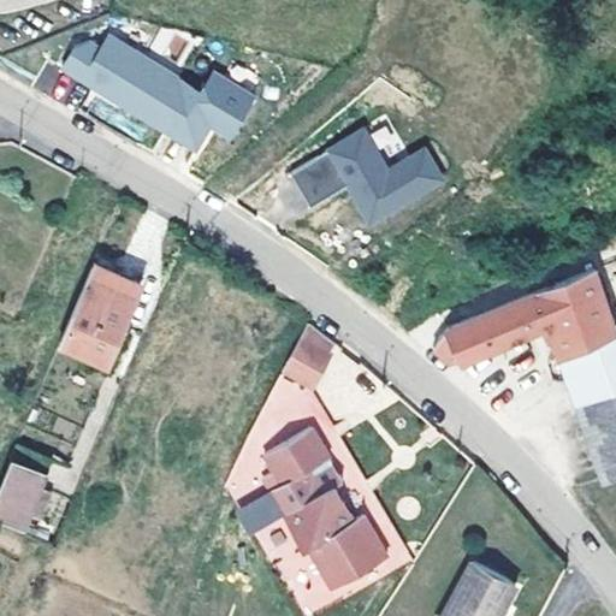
[(235,125),(255,93),(213,67),(200,92),(178,78),(179,75),(108,31),(73,46),(63,65),(196,146),(212,120),(209,119),(213,112),(235,125)]
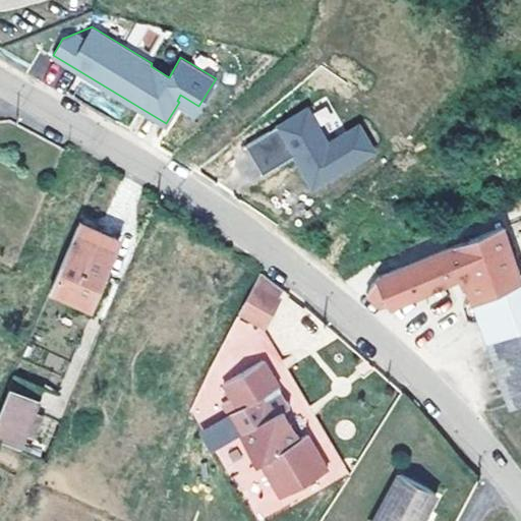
[(195,112),(198,106),(180,95),(177,101),(179,102),(195,112)]
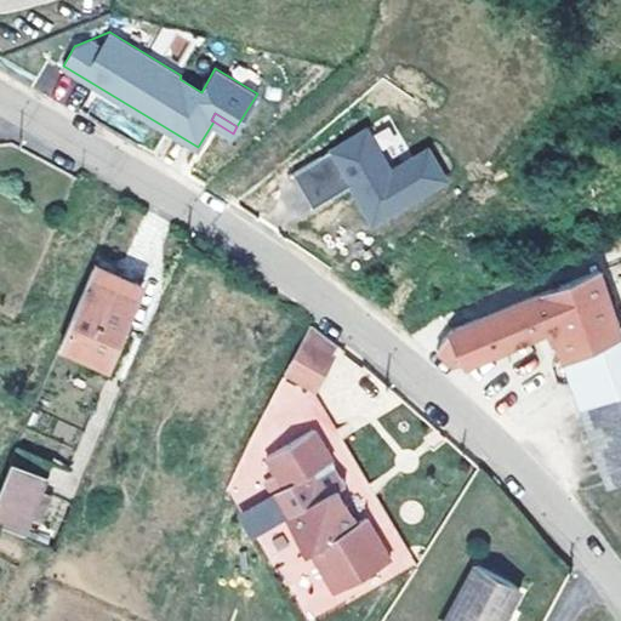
[(371,223),(444,180),(426,149),(388,172),(364,130),(291,174),(311,208),(348,186),(371,223)]
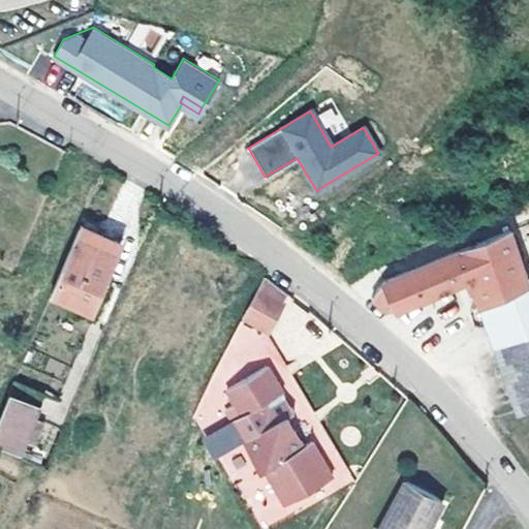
[(122,242),(82,225),(52,292),(93,310),(122,242)]
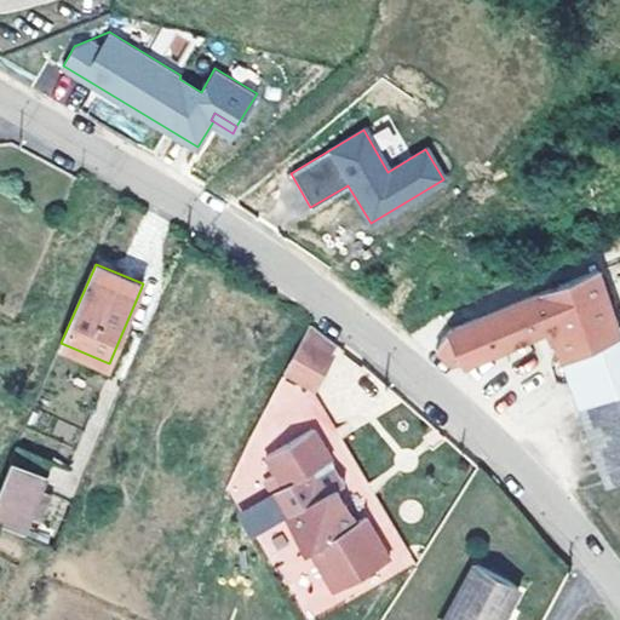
[(551,342),(557,338),(581,408),(619,394),(619,332),(619,327),(598,269),(452,328),(465,357),(466,361),(545,327),(551,342)]
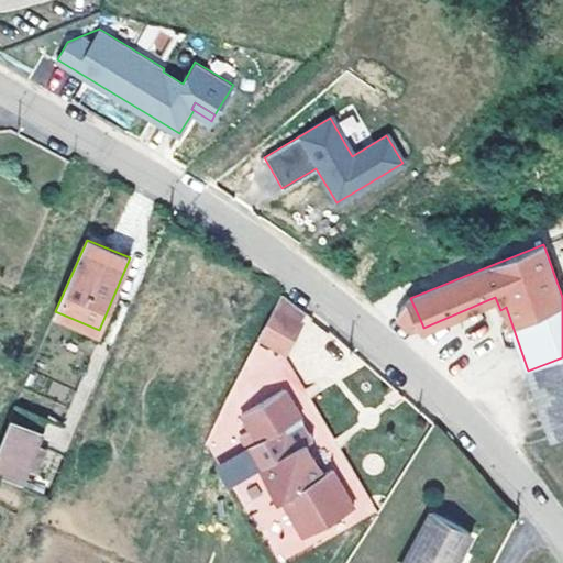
[(275,307),(304,320),(308,311),(283,294),(275,307)]
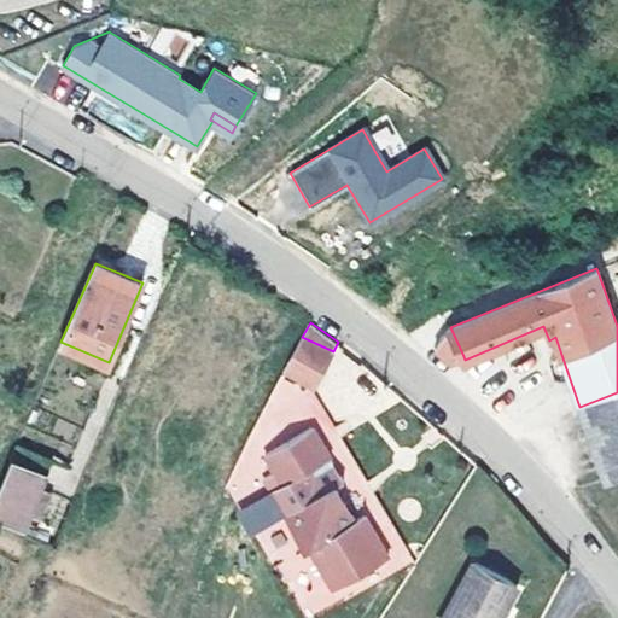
[(464,356),(450,327),(436,348),(450,362),(464,356)]
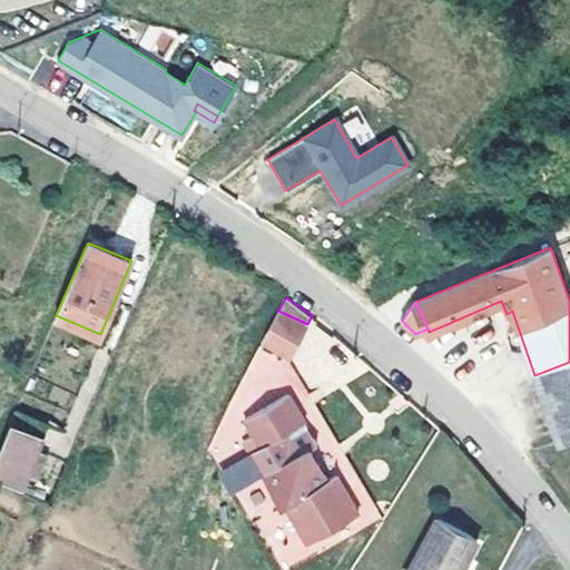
[(307,324),(278,311),(262,345),(290,360),(307,324)]
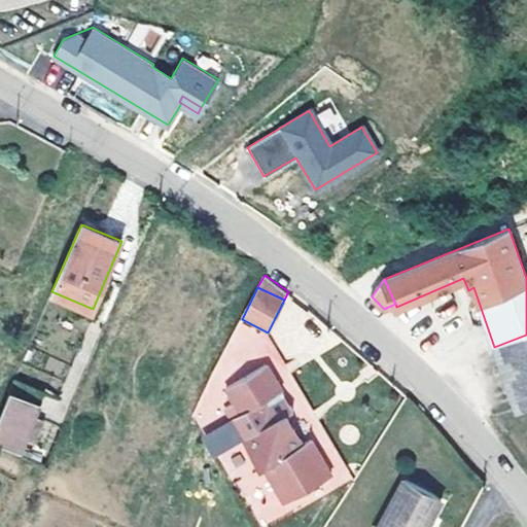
[(526,335),(494,347),(516,410),(526,405),(526,335)]
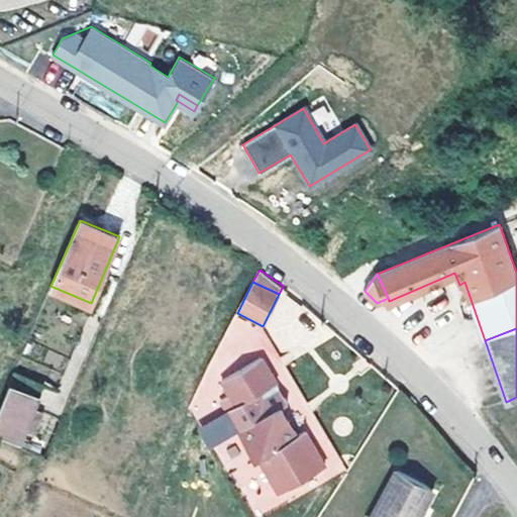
[(225,384),(240,409),(230,415),(259,463),(262,461),(282,496),(327,469),(307,434),(301,438),(283,409),(273,415),(262,396),(280,386),(265,360),(225,384)]
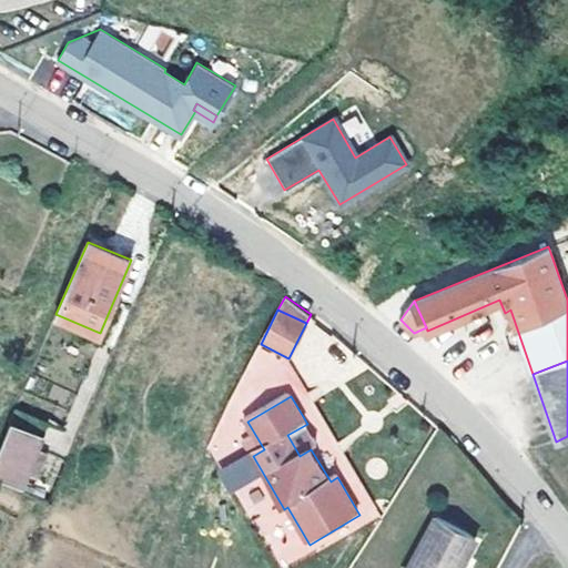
[(17,409),(12,421),(43,433),(48,422),(17,409)]
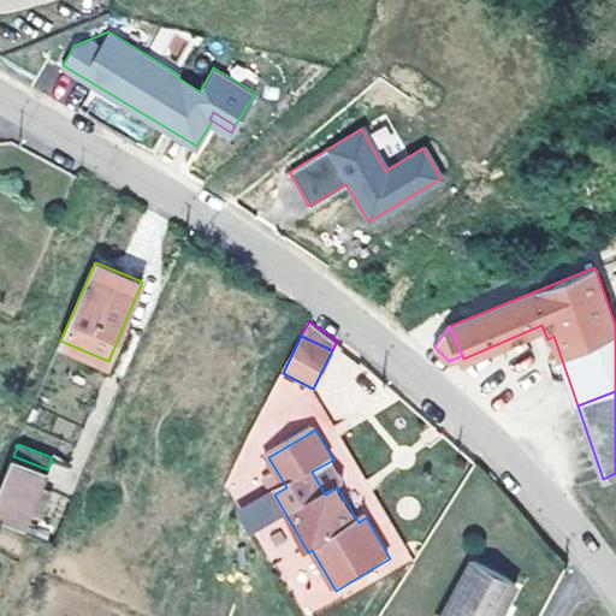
[(47,469),(13,456),(0,487),(0,516),(23,527),(42,484),(47,469)]
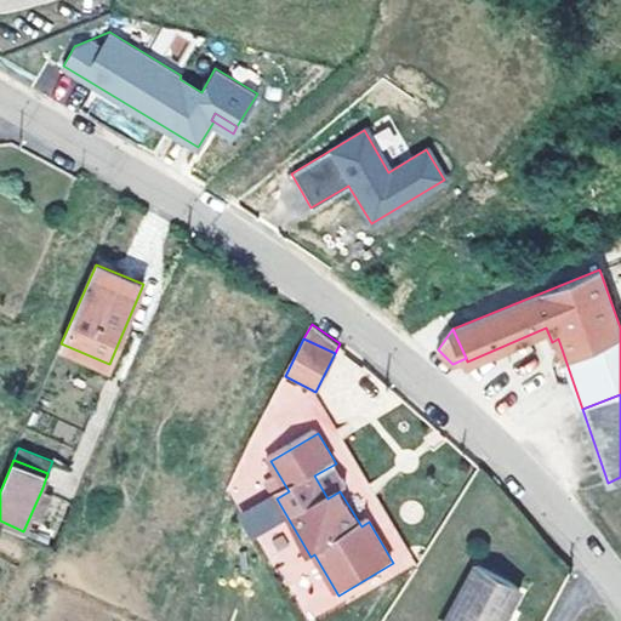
[(73,502),(43,488),(23,531),(53,547),(73,502)]
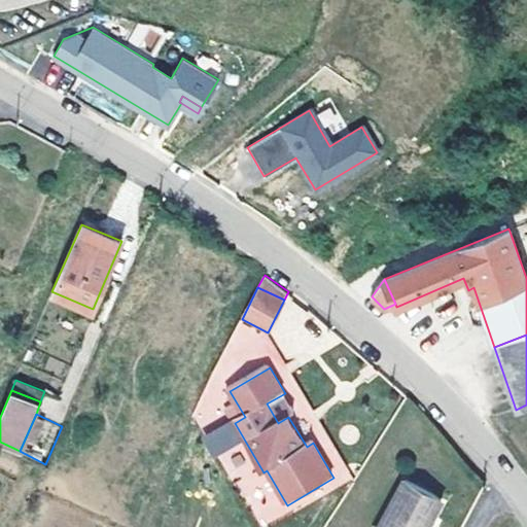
[(425,526),(443,496),(407,477),(378,526),(425,526)]
